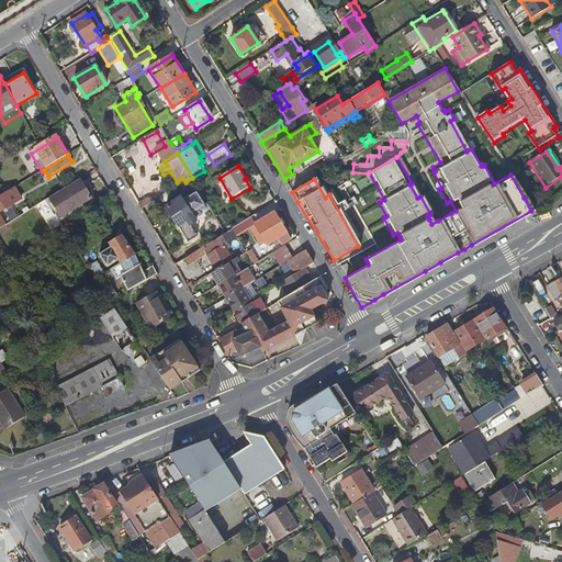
[(60,194),(59,193),(49,199),(60,217),(91,199),(81,182),(60,194)]
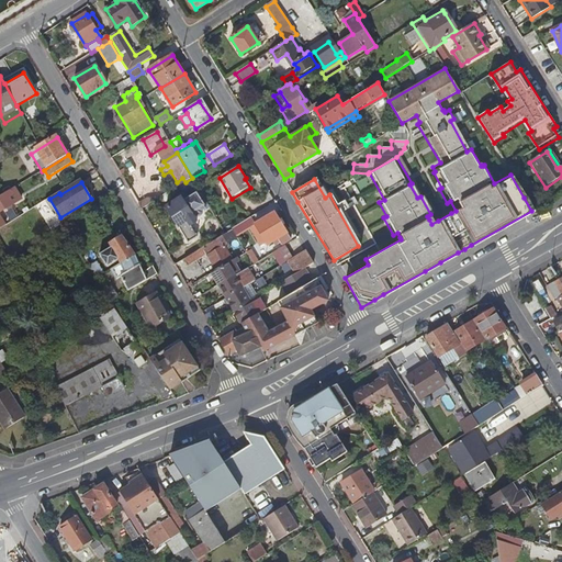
[(0,229),(6,226),(0,216),(0,212),(22,199),(15,188),(0,197),(0,229)]
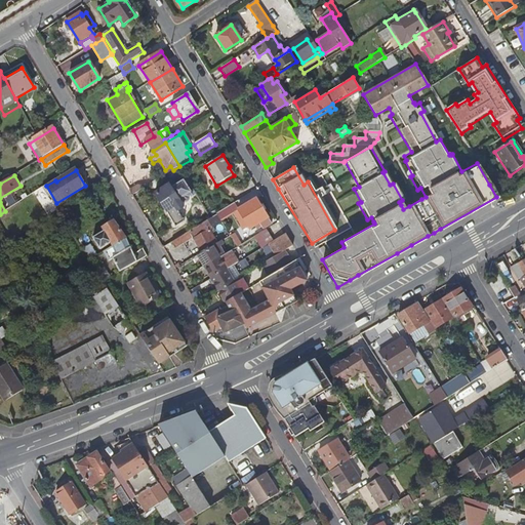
[(176,226),(185,220),(179,210),(185,207),(183,203),(180,199),(190,193),(183,182),(172,188),(170,185),(156,194),(176,226)]
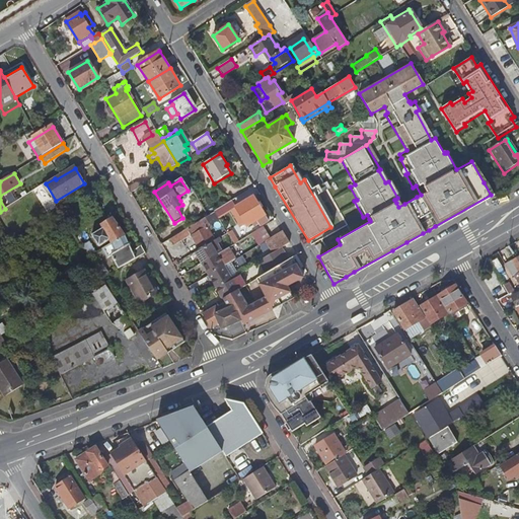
[(128,188),(131,194),(145,184),(143,182),(135,182),(128,188)]
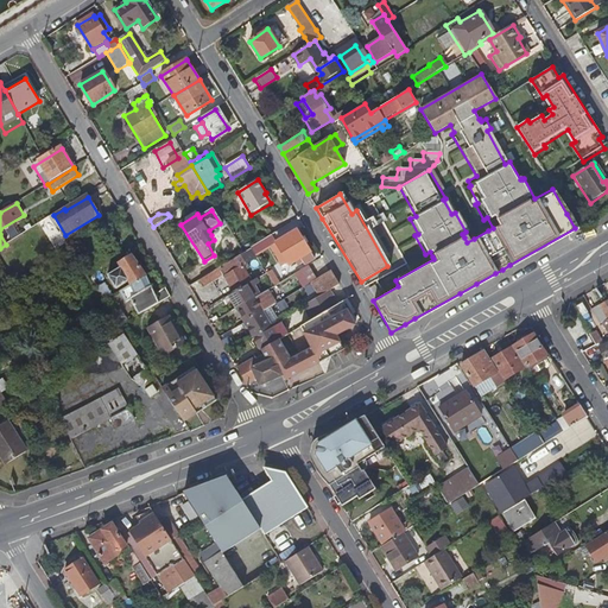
[(222,227),(220,223),(209,230),(211,235),(211,234),(216,235),(217,234),(220,230),(220,229),(222,227)]
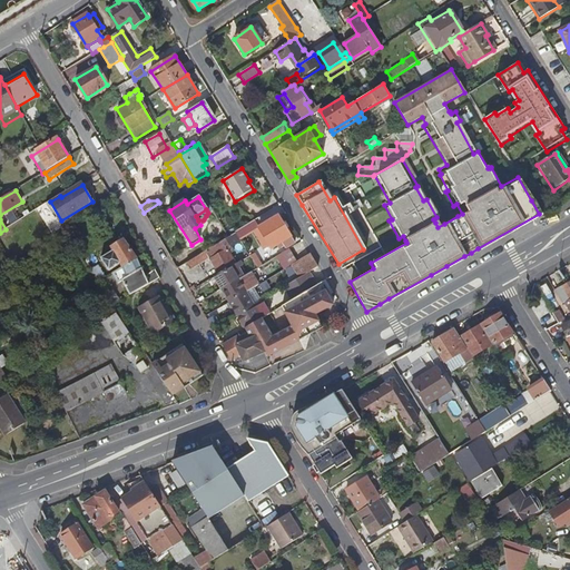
[(286,248),(295,243),(278,216),(254,232),(263,246),(268,243),(271,248),(282,242),(286,248)]
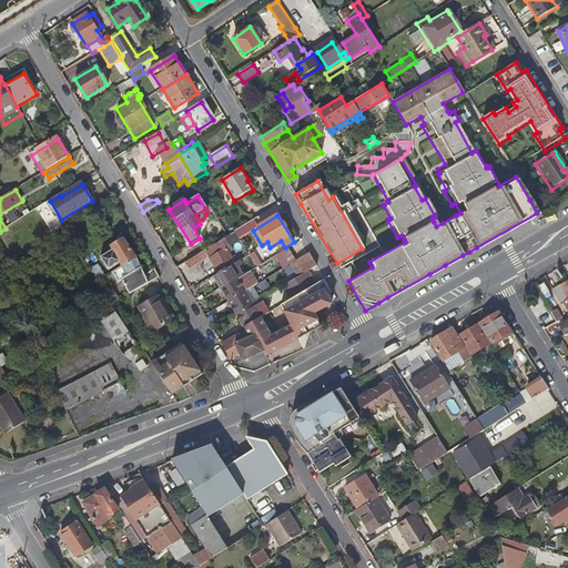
[(239,241),(233,232),(227,235),(204,251),(196,255),(185,262),(190,269),(201,262),(209,257),(219,274),(235,264),(227,252),(231,249),(230,246),(239,241)]
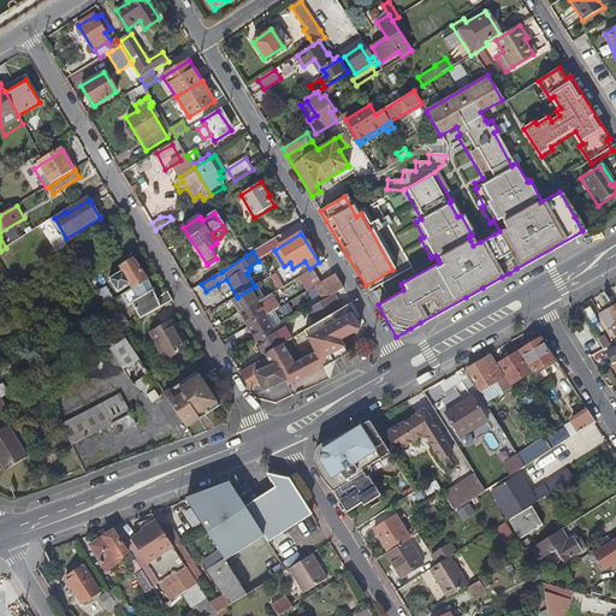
[(130,291),(148,280),(132,260),(120,267),(123,271),(108,279),(119,297),(122,296),(130,291)]
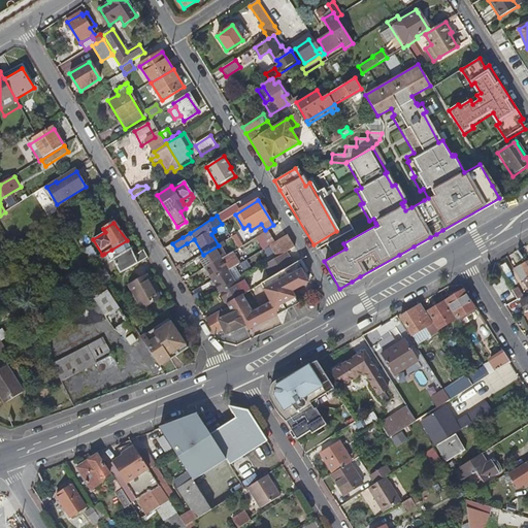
[(275,242),(267,230),(255,238),(262,250),(270,244),(275,242)]
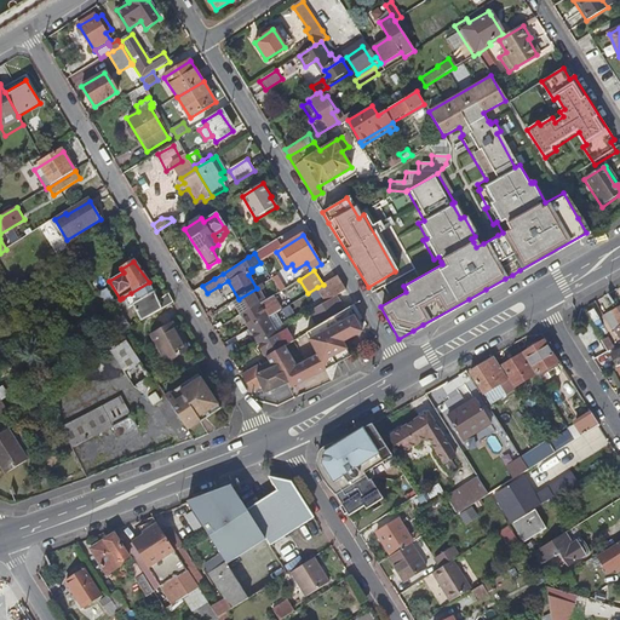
[(285,288),(276,273),(269,277),(271,280),(279,292),(285,288)]
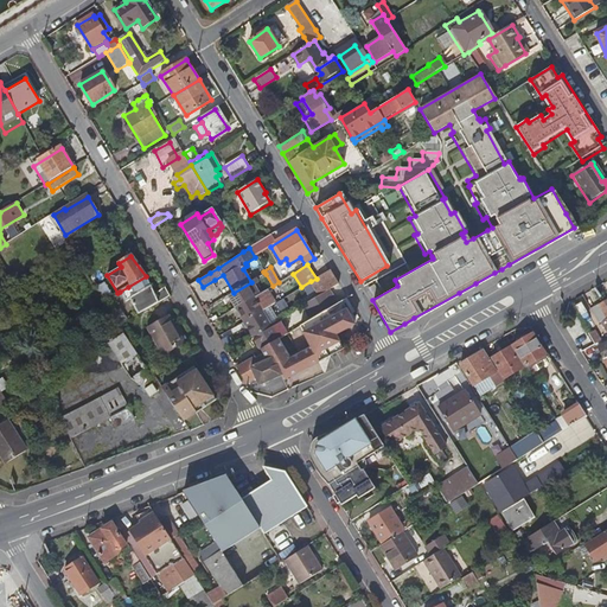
[(339,285),(330,270),(317,279),(311,281),(319,295),(328,291),(339,285)]
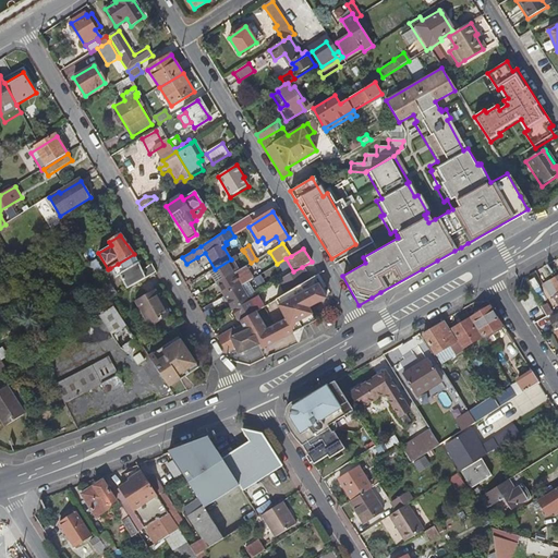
[(142,271),(134,254),(118,264),(123,275),(118,278),(125,291),(157,274),(153,265),(142,271)]
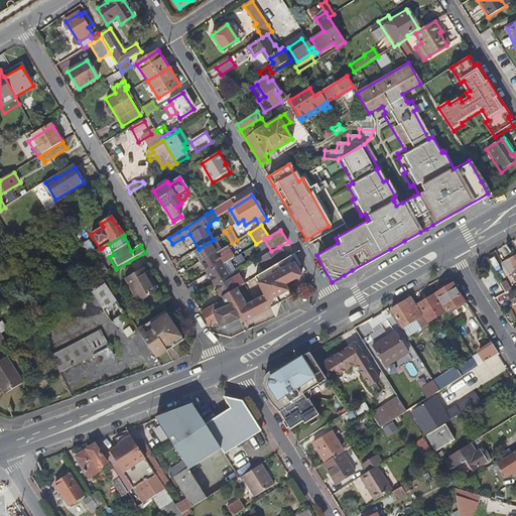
[(199,249),(194,252),(201,262),(219,251),(215,244),(219,242),(217,238),(214,240),(199,249)]
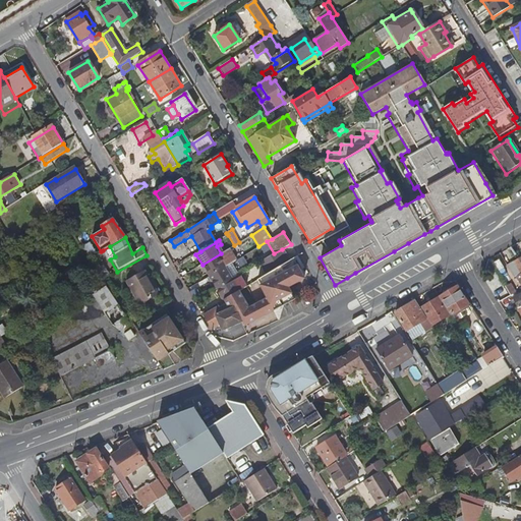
[(324,252),(317,243),(312,246),(317,254),(319,255),(324,252)]
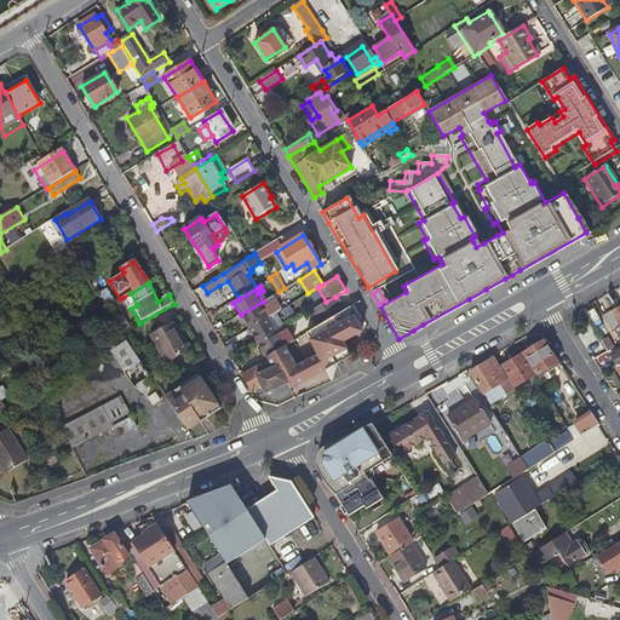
[(137,305),(131,293),(122,298),(128,310),(131,309),(137,305)]
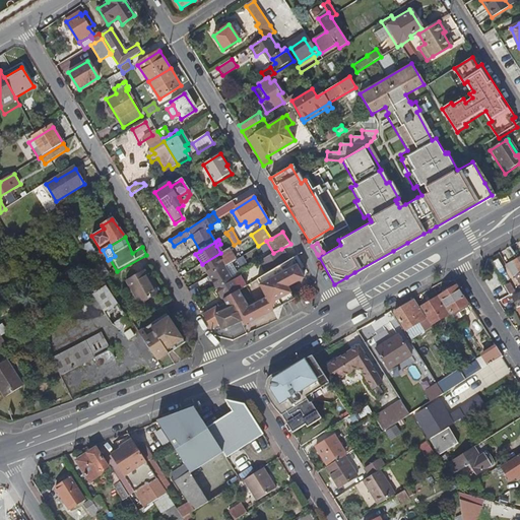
[(202,264),(208,275),(231,263),(235,260),(228,249),(220,253),(202,264)]
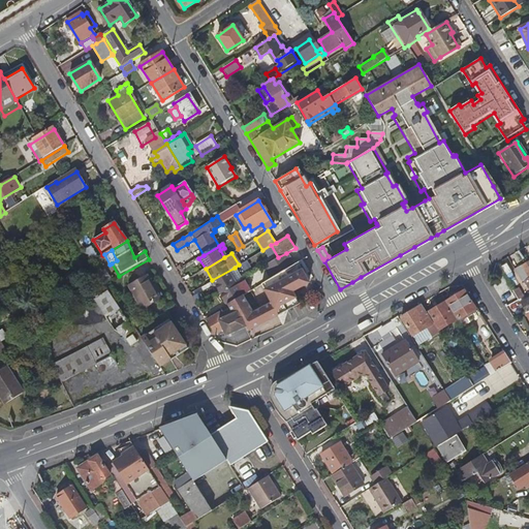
[(293,266),(286,253),(278,257),(262,267),(270,279),(293,266)]
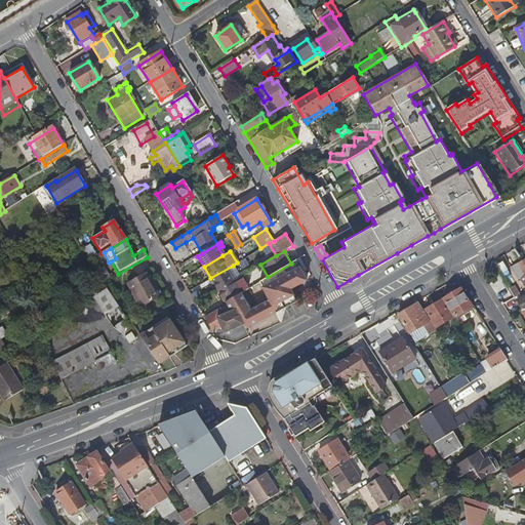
[(301,273),(308,270),(300,257),(291,264),(268,277),(258,283),(276,311),(294,301),(289,289),(306,281),(301,273)]
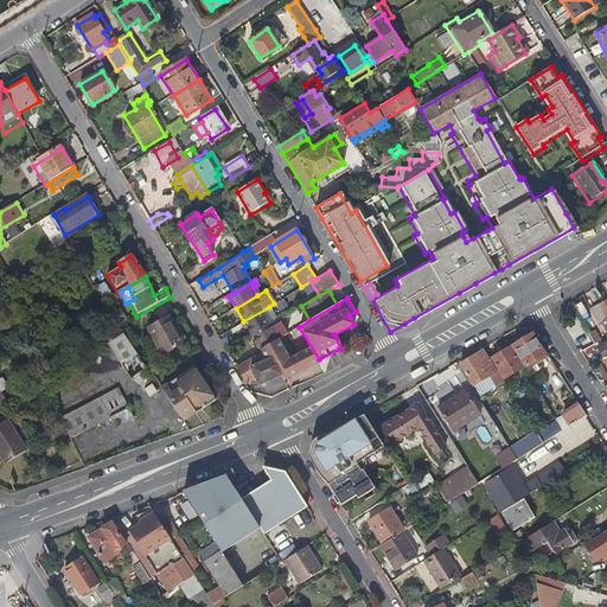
[(601,323),(606,319),(606,308),(602,312),(599,305),(590,310),(599,324),(601,323)]
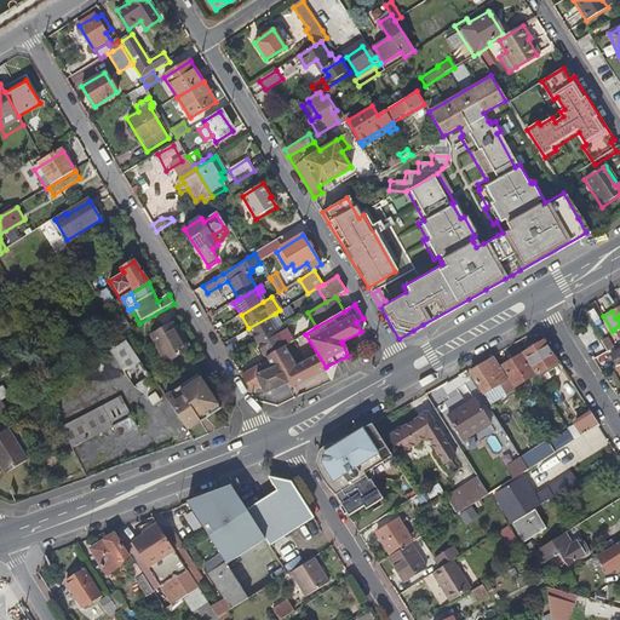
[(248,328),(257,343),(283,328),(275,314),(248,328)]
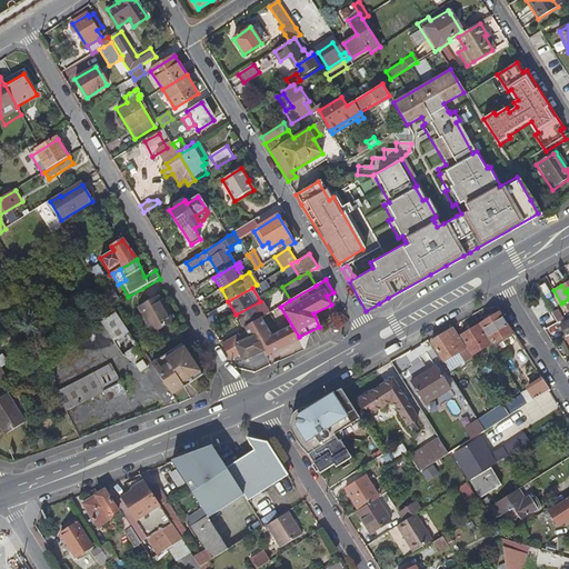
[(112,306),(120,302),(115,292),(107,297),(112,306)]
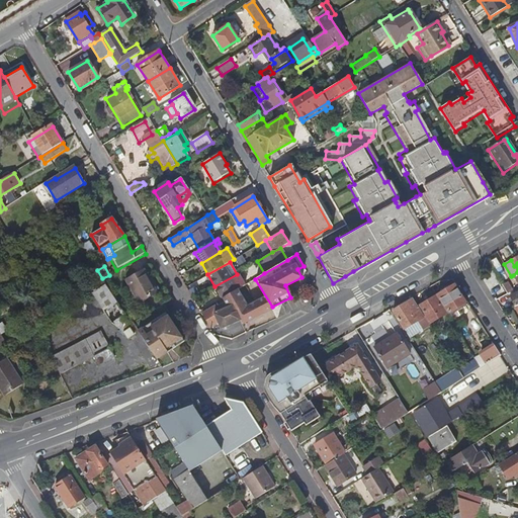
[(140,304),(158,293),(145,272),(127,282),(140,304)]
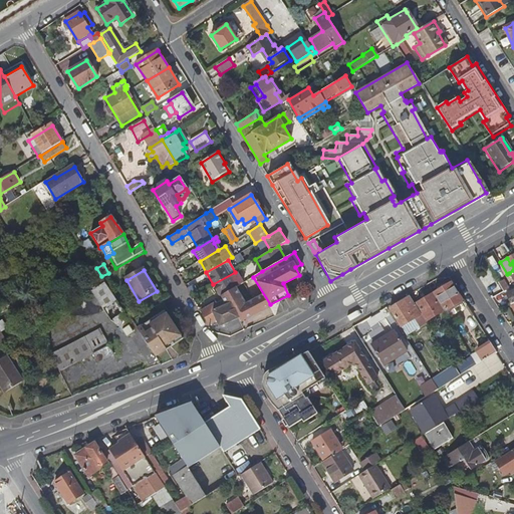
[(213,284),(220,296),(235,287),(242,283),(235,271),(235,272),(213,284)]
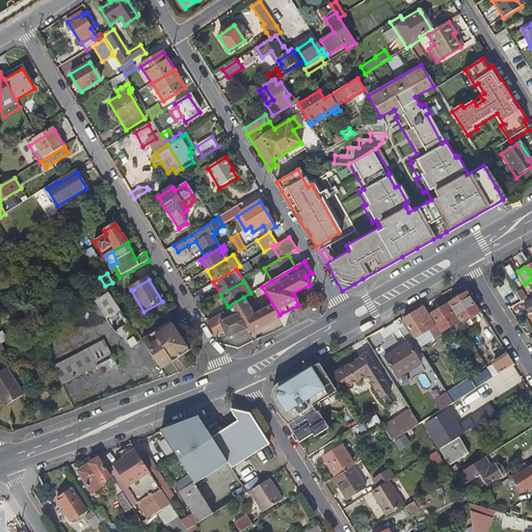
[(276,317),(280,315),(262,287),(261,287),(270,307),(276,317)]
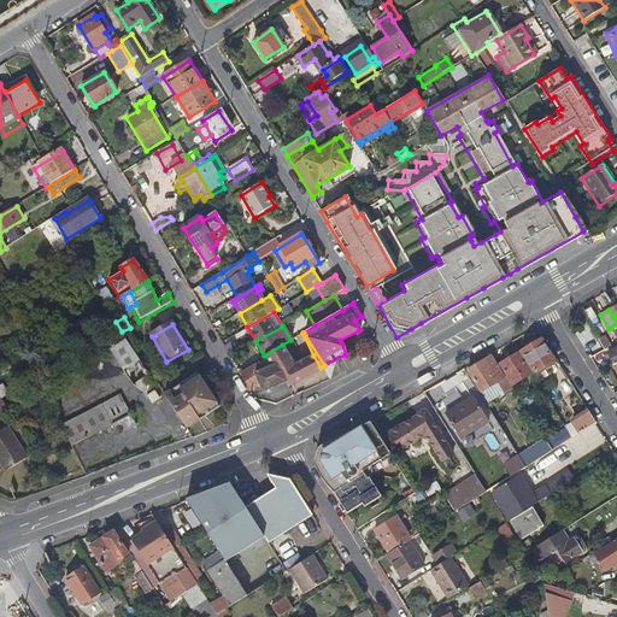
[(122,338),(105,348),(134,392),(151,399),(159,394),(122,338)]
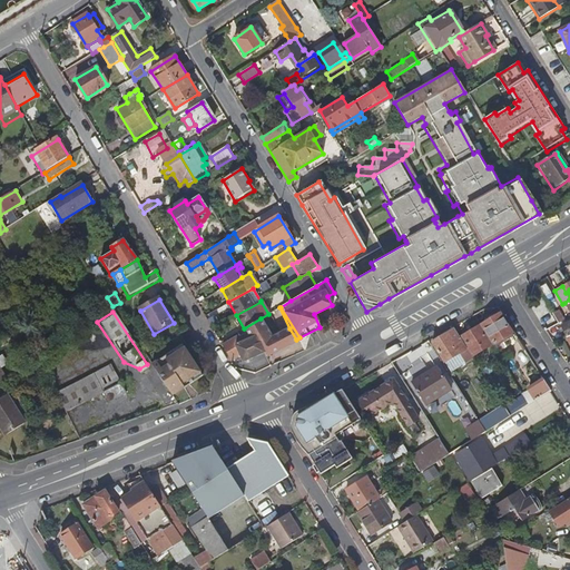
[(560,312),(554,315),(559,322),(560,323),(564,321),(560,312)]
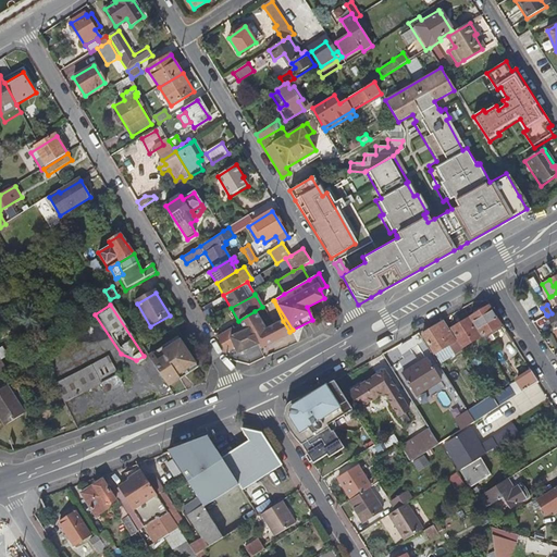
[(499,326),(489,308),(471,318),(483,336),(499,326)]
